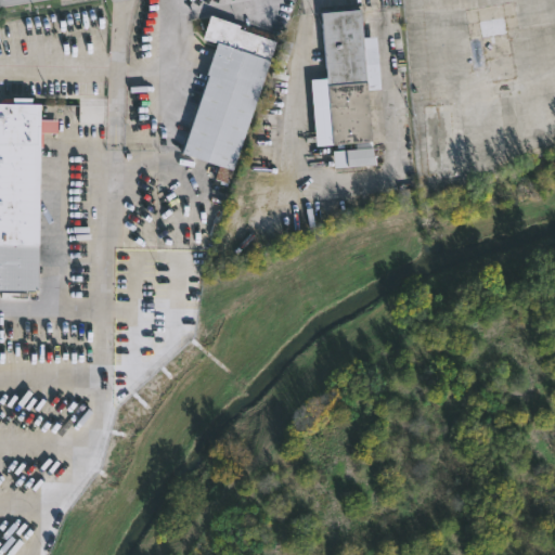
[(465,9),(474,73),(490,71),(493,99),(519,95),(512,31),(521,30),(518,1),(465,9)]
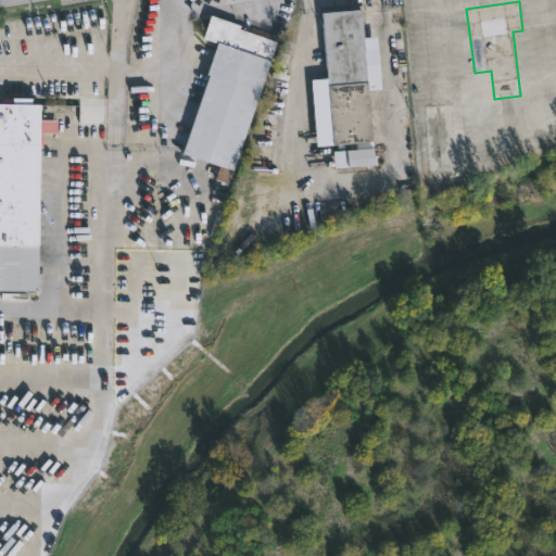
[(361,10),(363,38),(376,37),(379,90),(368,90),(373,165),(333,167),(332,151),(354,150),(354,143),(315,147),(311,80),(326,79),(321,12),(361,10)]
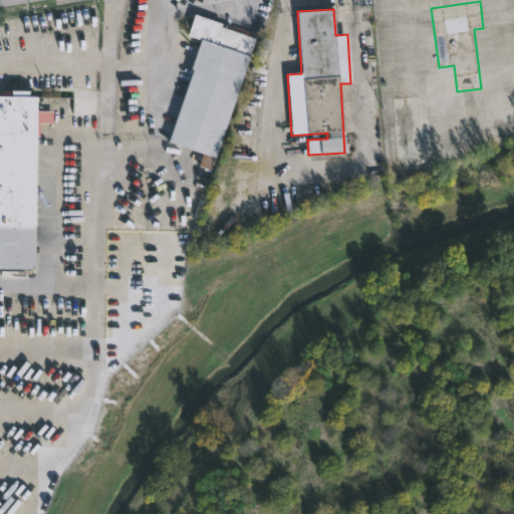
[(215,157),(210,171),(198,166),(203,154),(168,142),(193,69),(191,68),(200,40),(187,36),(194,14),(221,23),(220,26),(255,38),(215,157)]
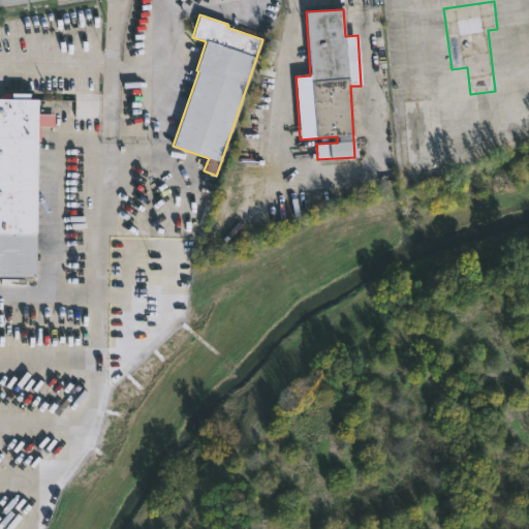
[(37,99),(36,115),(54,115),(54,127),(41,127),(40,139),(39,139),(36,277),(0,276),(0,96),(37,97),(37,99)]
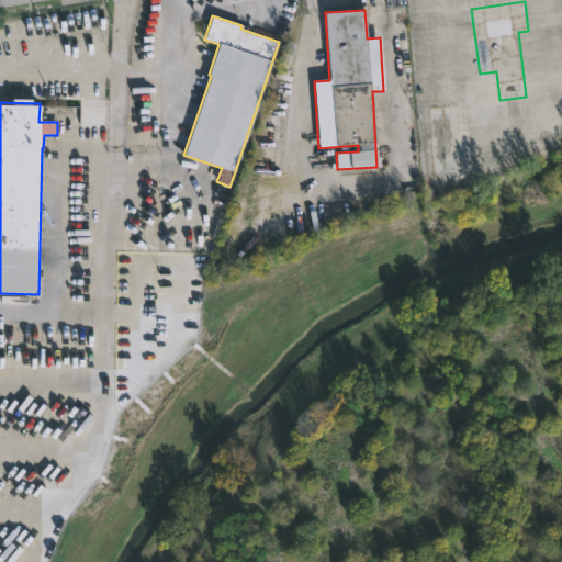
[(462,177),(459,108),(431,109),(435,178),(462,177)]
